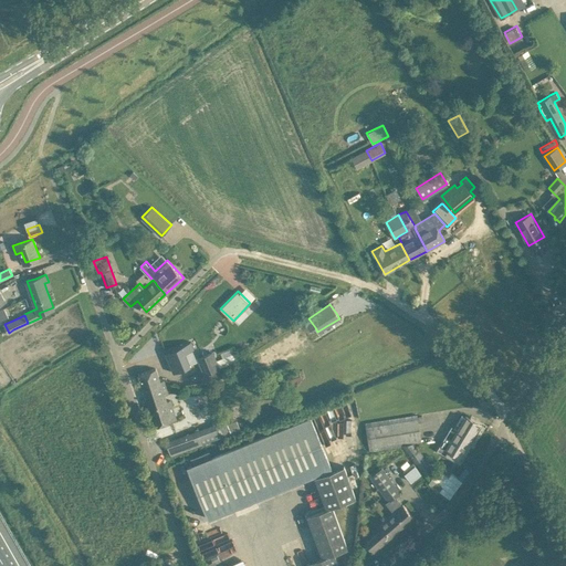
[(194,348),(191,342),(166,353),(174,371),(190,365),(185,353),(194,348)]
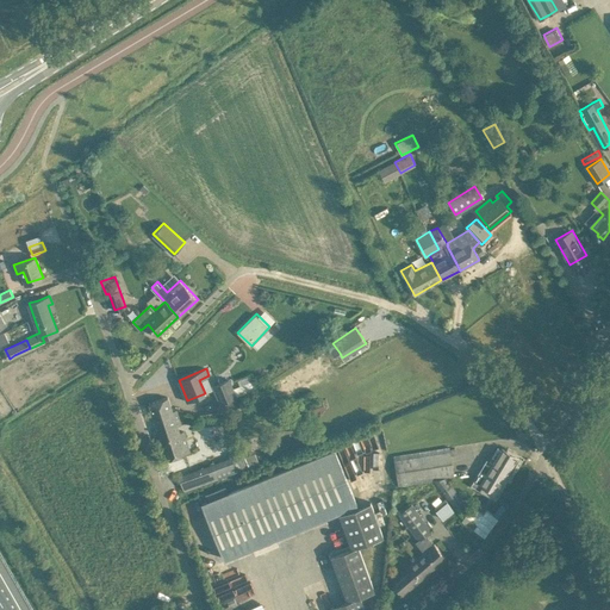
[(237,396),(236,396),(257,387),(254,379),(234,387),(229,379),(213,385),(221,403),(237,396)]
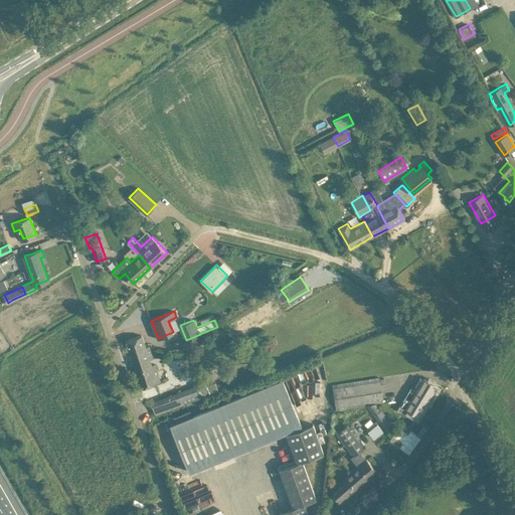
[(126,340),(133,361),(149,356),(145,344),(142,335),(126,340)]
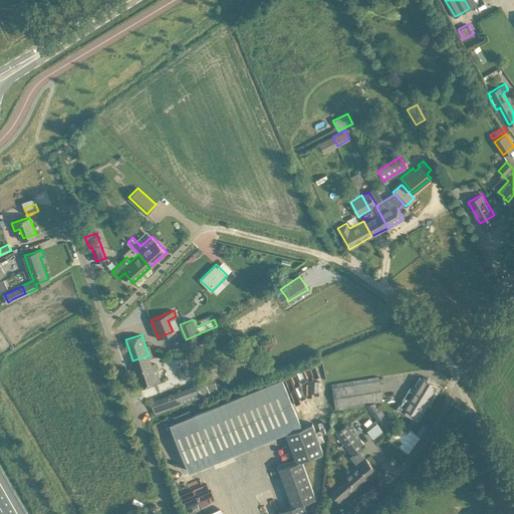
[(271,336),(264,338),(267,345),(274,343),(271,336)]
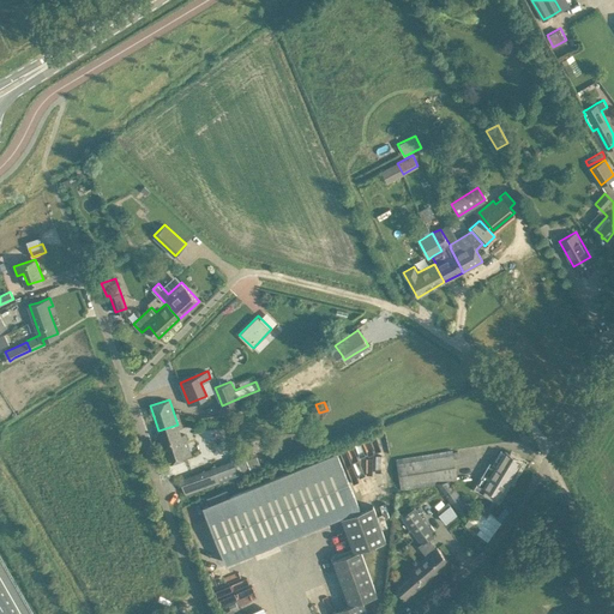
[(169,463),(169,462),(188,456),(182,440),(187,439),(185,433),(181,434),(178,425),(158,431),(169,463)]
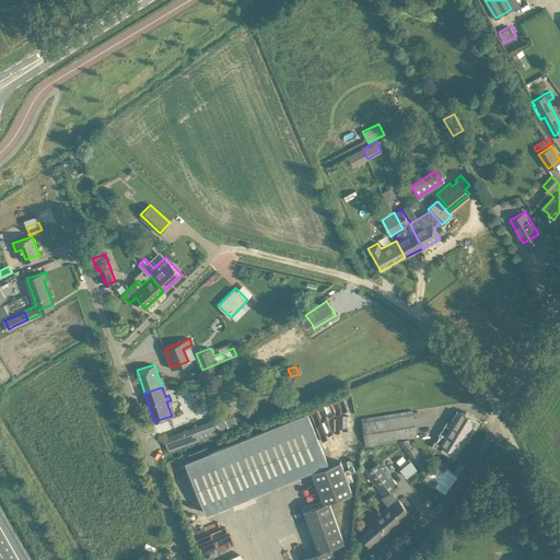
[(412,410),(403,411),(384,415),(395,441),(398,441),(420,469),(428,464),(409,439),(417,438),(412,410)]
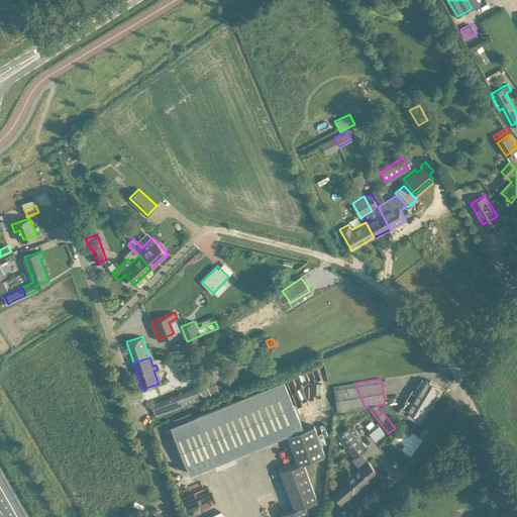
[(406,400),(403,406),(409,410),(407,415),(415,420),(418,416),(420,417),(429,402),(430,402),(439,388),(426,380),(423,385),(418,382),(413,389),(419,392),(413,401),(408,398),(406,400)]
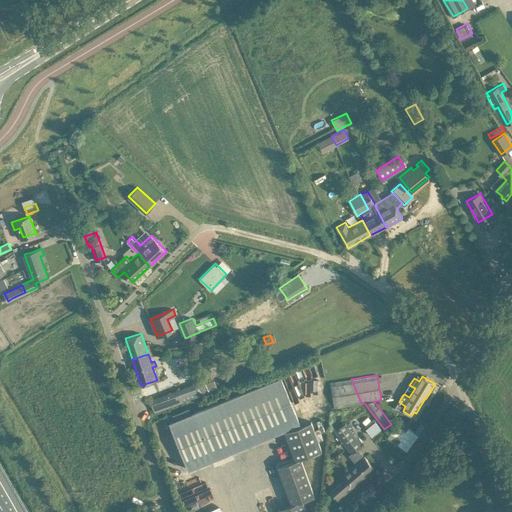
[(205,377),(161,394),(166,407),(210,390),(205,377)]
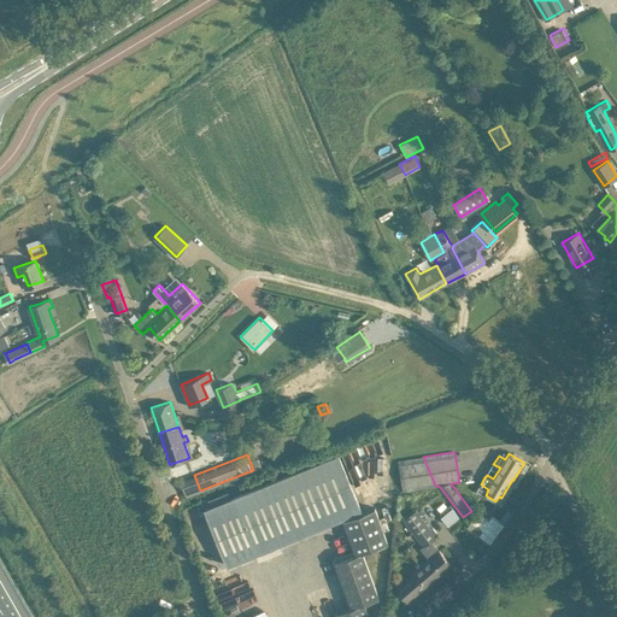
[(403,492),(411,489),(435,486),(423,457),(398,460),(403,492)]
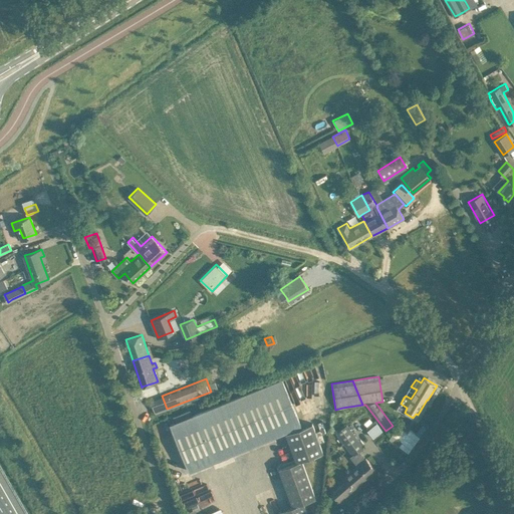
[(176,422),(171,424),(189,471),(198,467),(215,460),(197,414),(193,415),(176,422)]
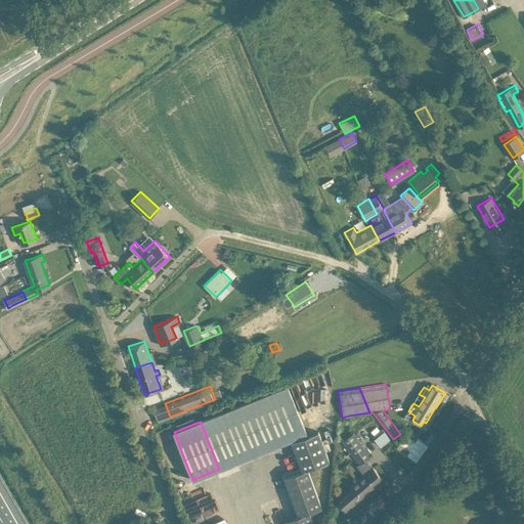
[(380,443),(389,436),(383,427),(373,435),(380,443)]
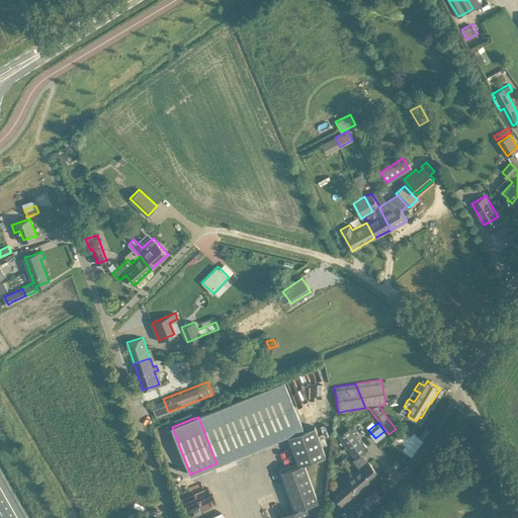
[(305,429),(288,435),(298,461),(326,451),(316,424),(305,429)]
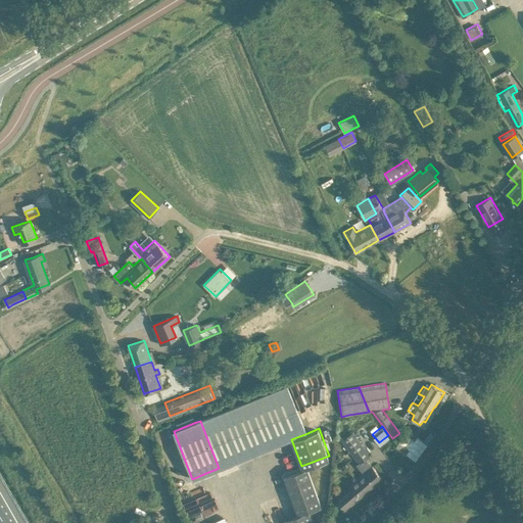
[(434,432),(430,430),(423,439),(427,442),(434,432)]
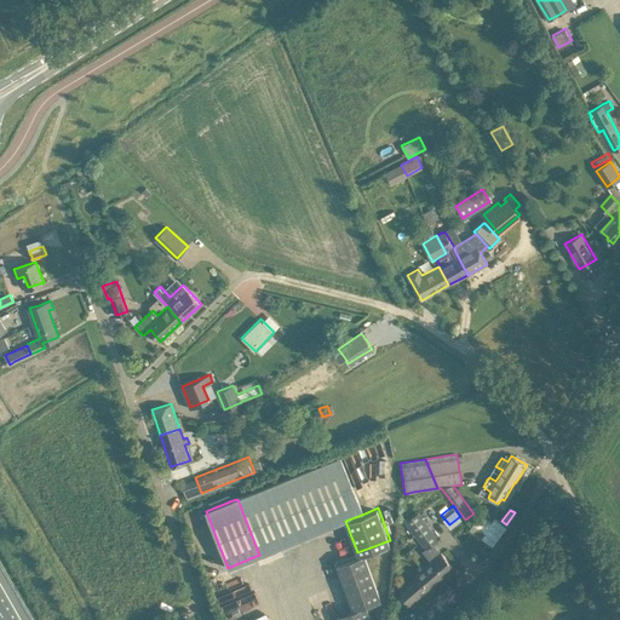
[(418,512),(406,521),(406,522),(415,535),(425,549),(426,549),(432,545),(438,540),(429,526),(418,512)]
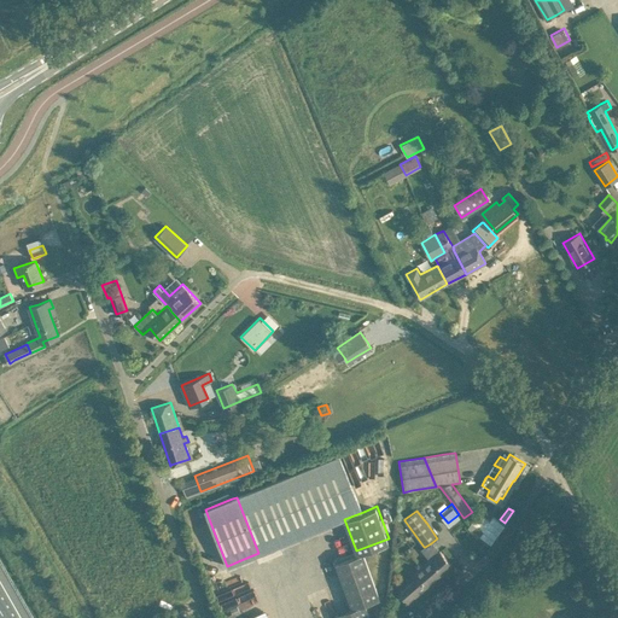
[(478,512),(474,517),(487,524),(489,519),(478,512)]
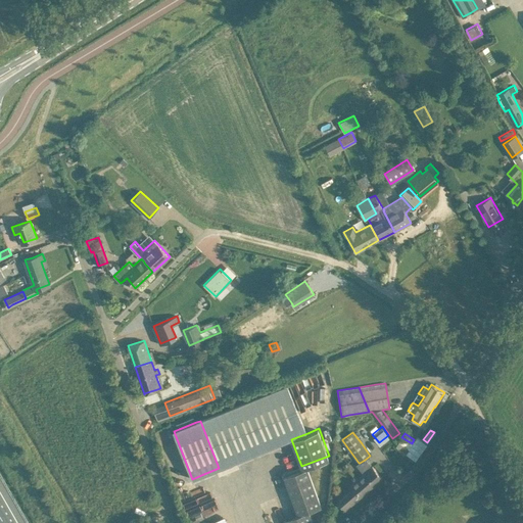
[(417,436),(414,439),(424,446),(427,442),(417,436)]
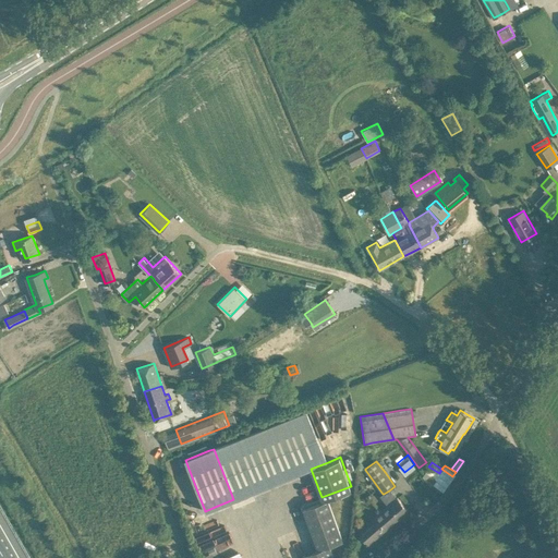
[(428,466),(425,470),(436,477),(438,473),(428,466)]
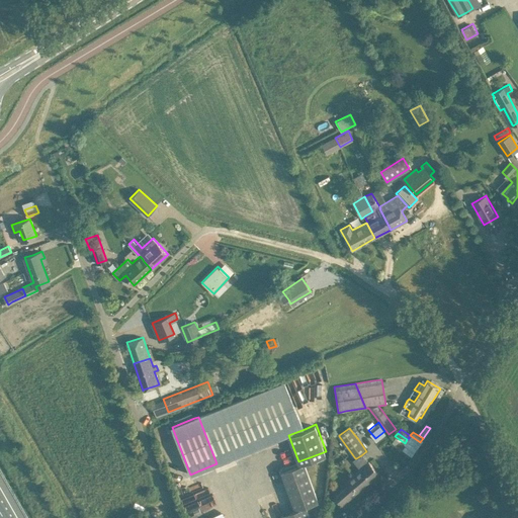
[(405,443),(395,436),(392,440),(400,450),(405,443)]
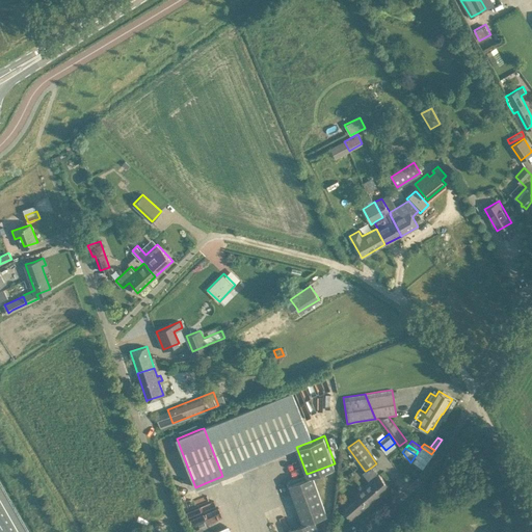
[(421,448),(419,451),(428,458),(431,454),(421,448)]
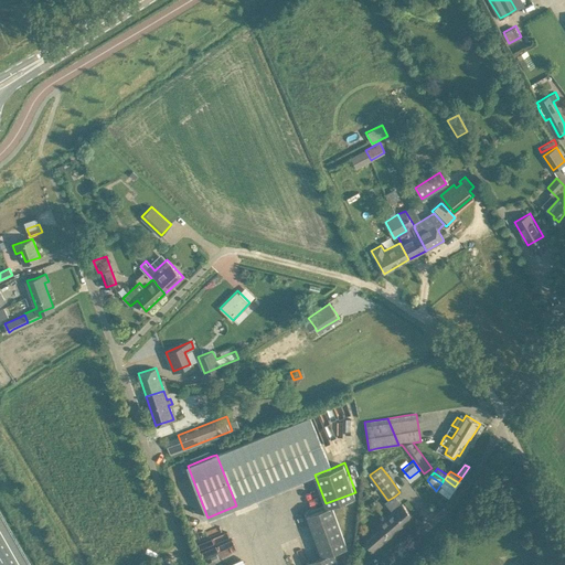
[(445,479),(441,483),(451,491),(455,487),(445,479)]
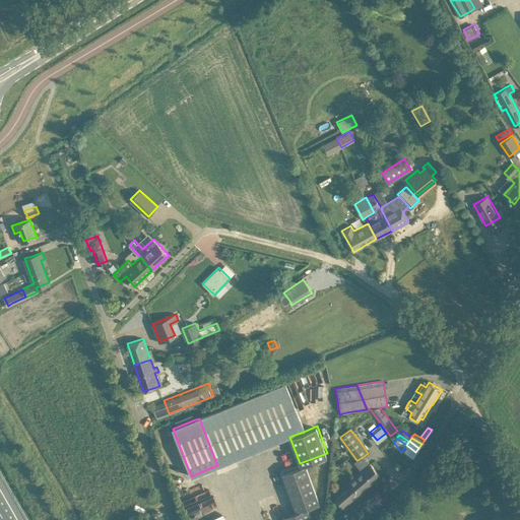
[(406,445),(403,449),(413,456),(415,452),(406,445)]
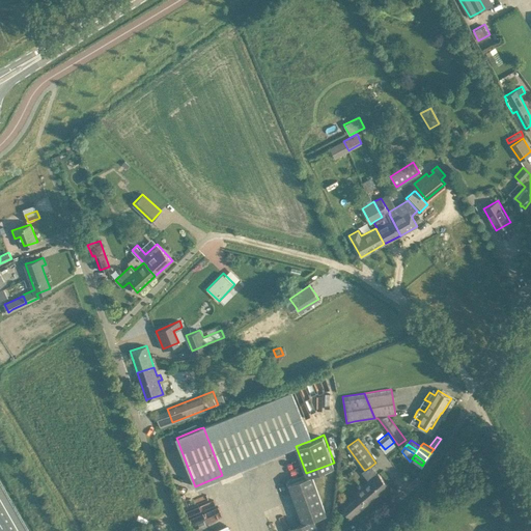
[(364,485),(373,497),(388,484),(379,473),(376,475),(370,467),(365,470),(362,471),(369,481),(364,485)]
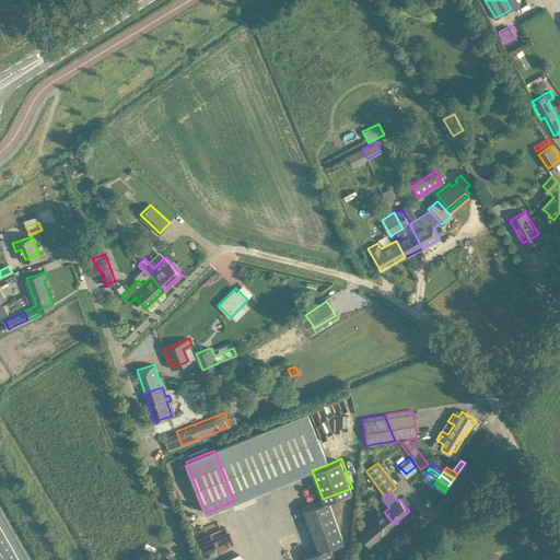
[(323,502),(303,509),(318,550),(305,556),(306,559),(336,559),(330,546),(345,540),(329,500),(323,502)]
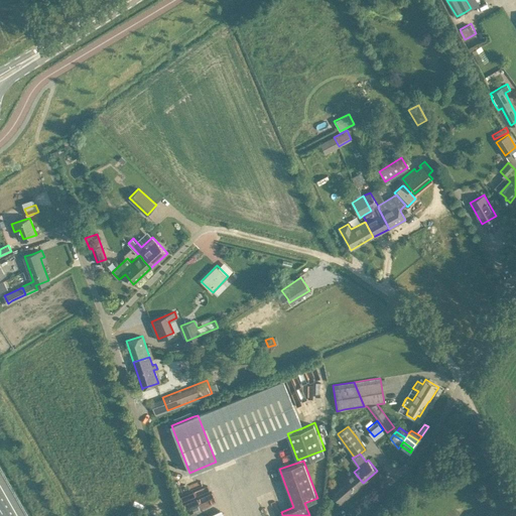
[(341,502),(363,483),(354,472),(347,478),(350,481),(335,494),(341,502)]
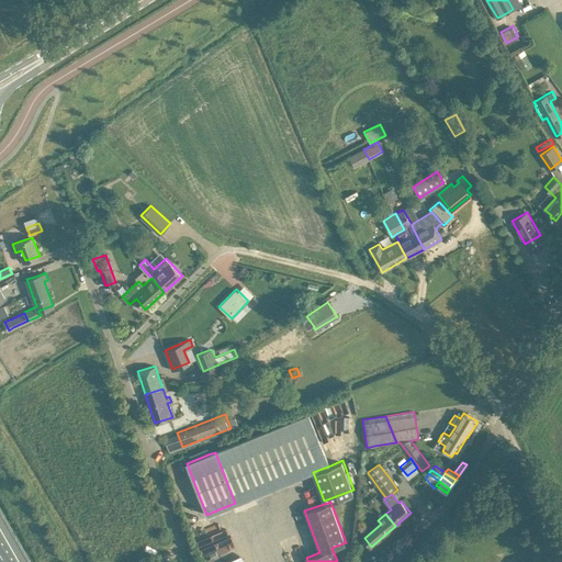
[(201,551),(223,543),(221,537),(228,535),(226,529),(198,539),(201,551)]
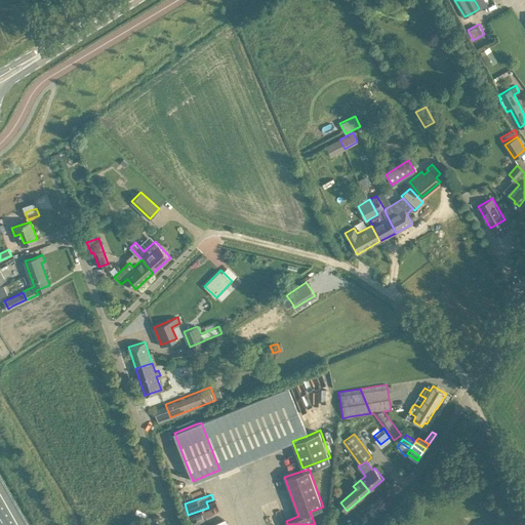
[(215,510),(209,512),(212,518),(218,516),(215,510)]
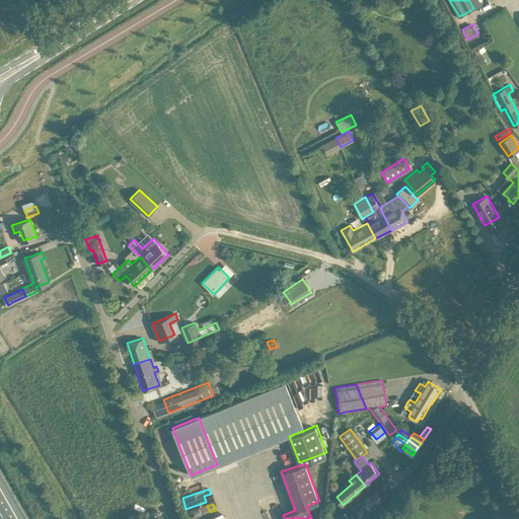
[(511,518),(506,509),(488,518),(511,518)]
